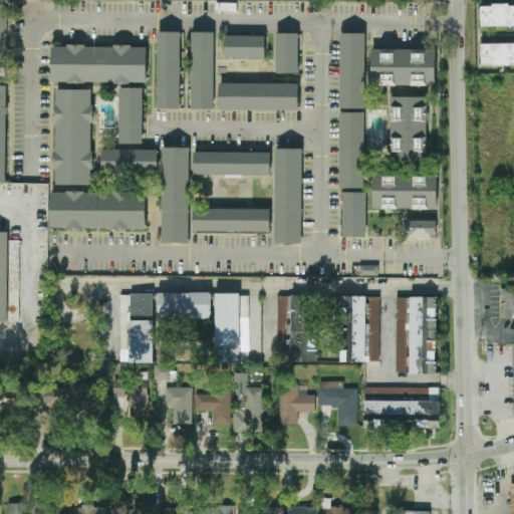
[(0,62),(7,62),(8,5),(0,4),(0,62)]
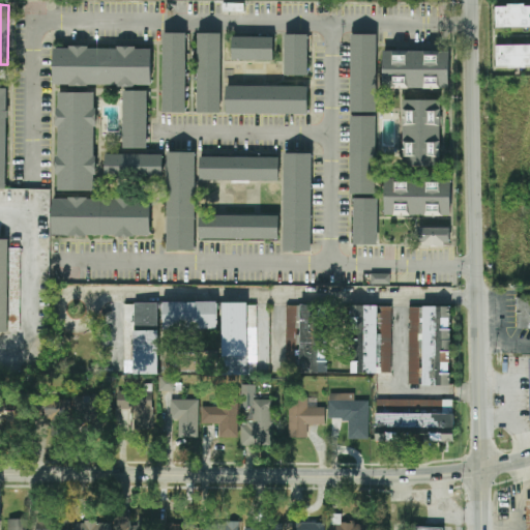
[(496,28),(529,27),(529,5),(495,6),(496,28)]
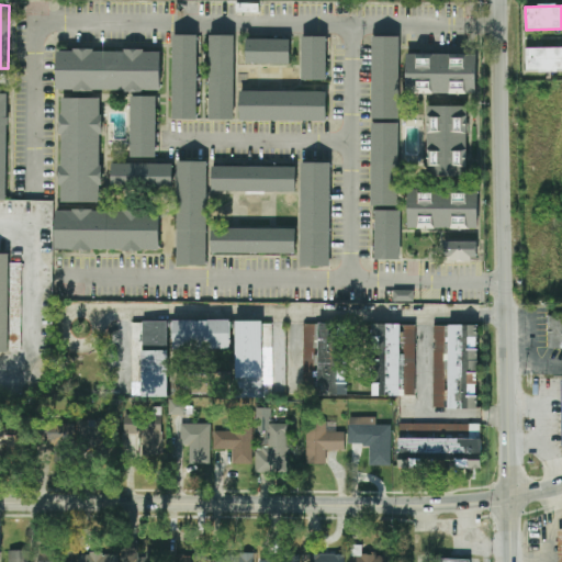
[(199,34),(173,34),(172,120),(197,120),(199,34)]
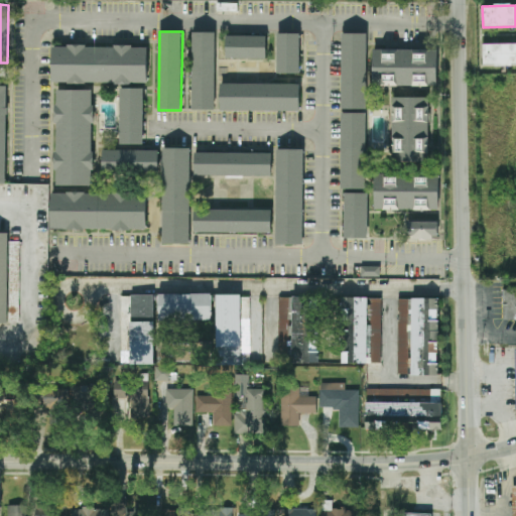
[(215,110),(216,32),(192,32),(191,110),(215,110)]
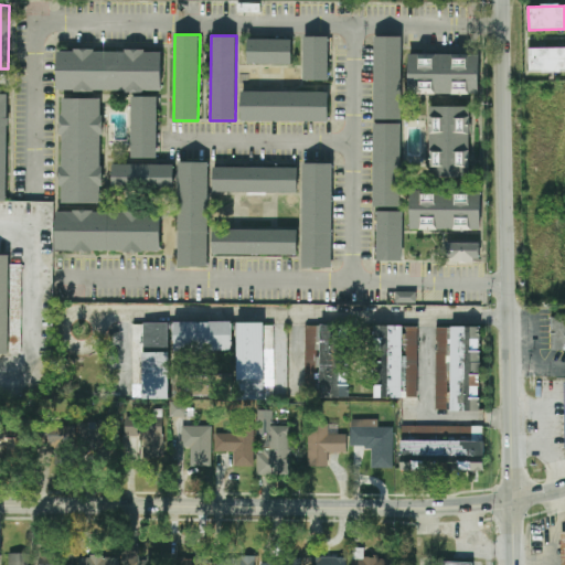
[(328,82),(329,36),(304,36),(302,81),(328,82)]
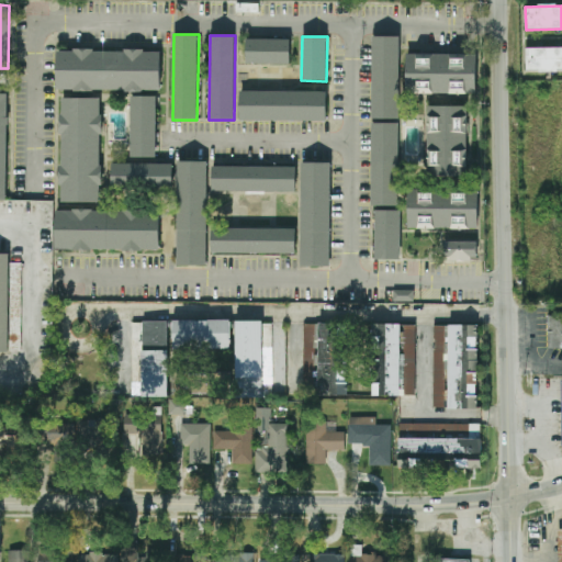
[(401,37),(372,37),(371,119),(398,119),(401,37)]
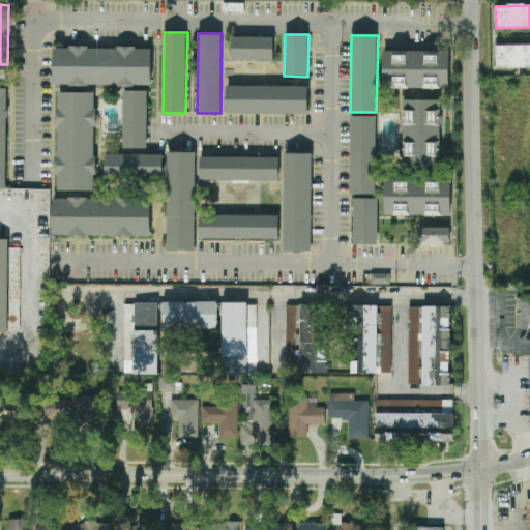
[(273,61),(273,37),(232,36),(232,61),(273,61)]
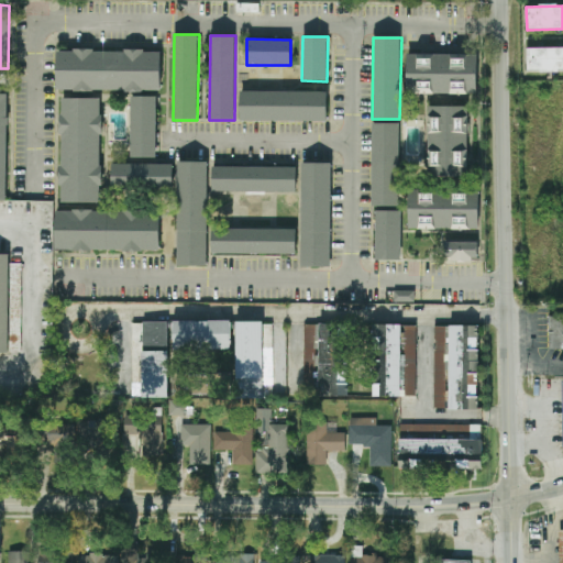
[(562,70),(562,46),(527,48),(528,72),(562,70)]
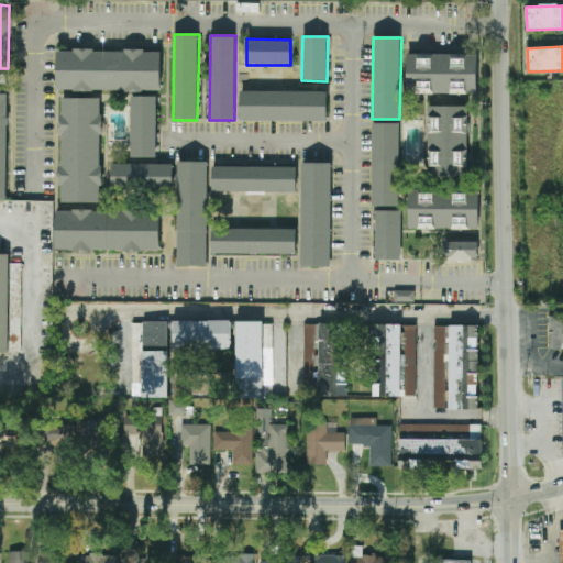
[(161,91),(162,51),(57,51),(57,90),(161,91)]
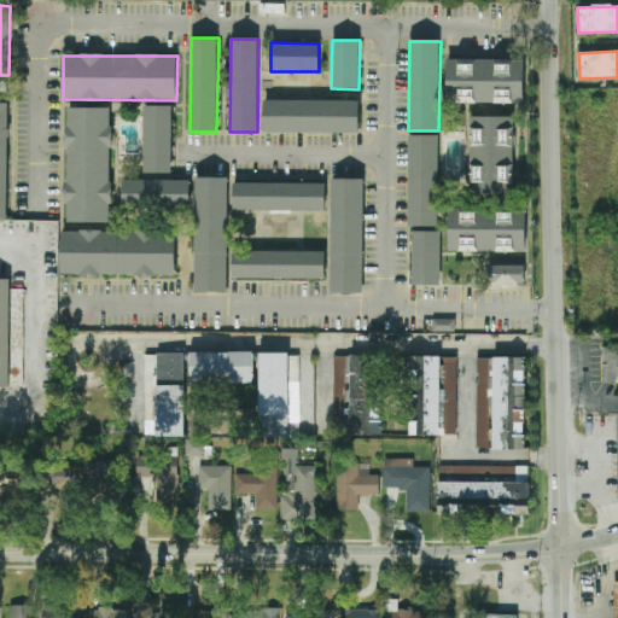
[(524,59),(447,60),(448,104),(524,103),(524,59)]
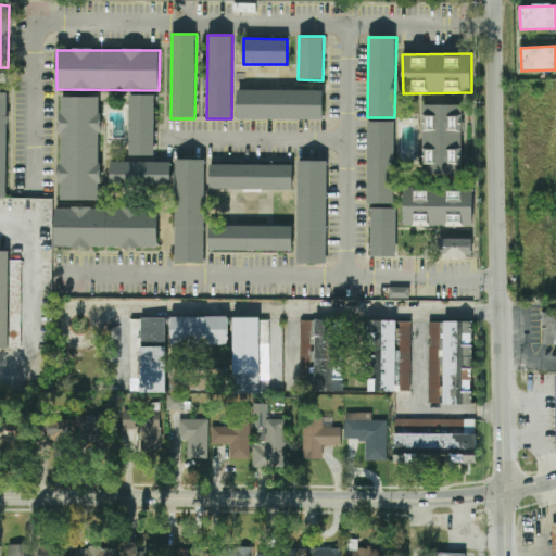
[(237,119),(324,121),(324,90),(237,90),(237,119)]
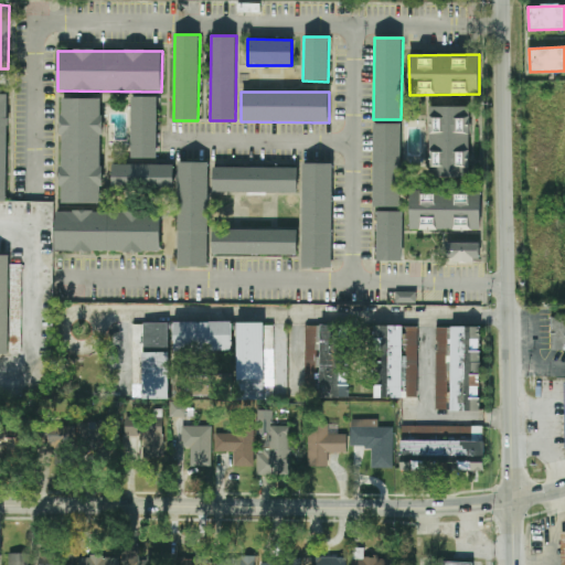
[(157,159),(158,98),(131,97),(130,158),(157,159)]
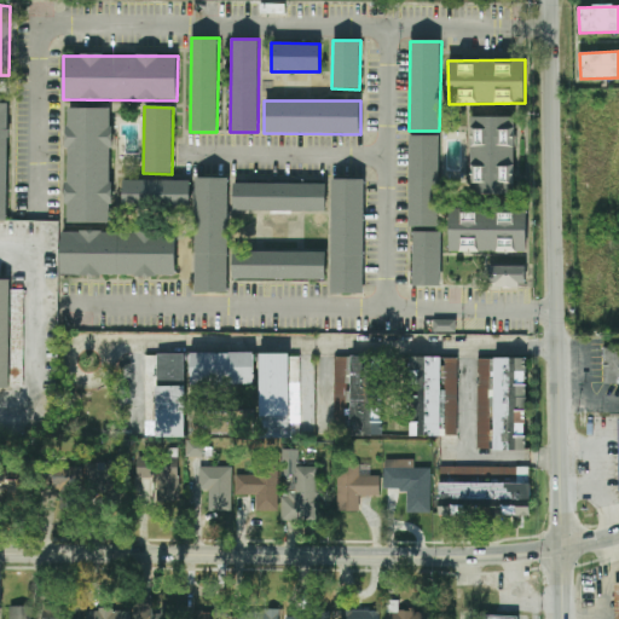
[(67,223),(110,224),(113,109),(68,108),(67,223)]
